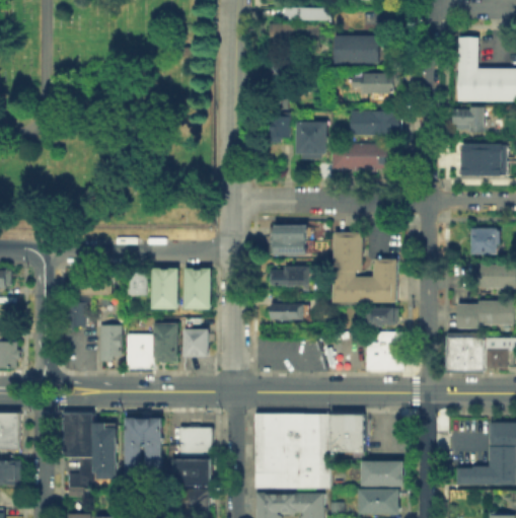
[(332,9),(332,21),(285,21),(285,9),(332,9)]
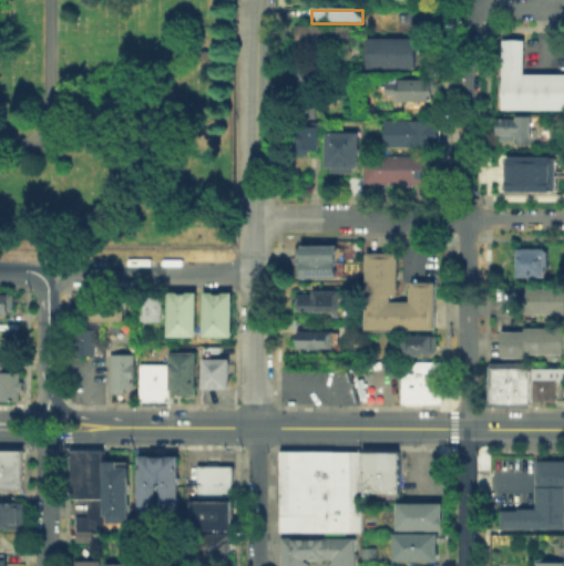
[(347,28),(347,51),(295,51),(295,28),(347,28)]
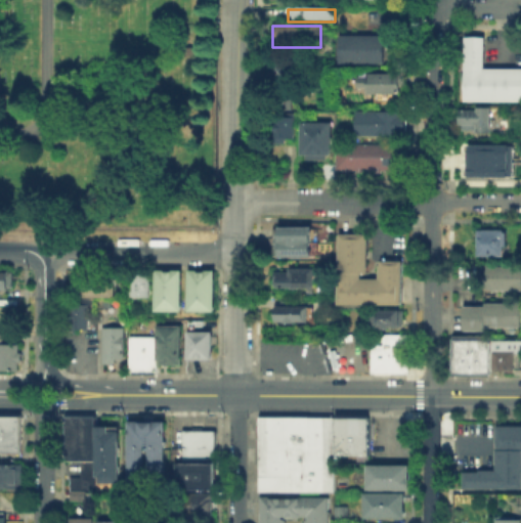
[(340,60),(340,38),(383,38),(383,60),(340,60)]
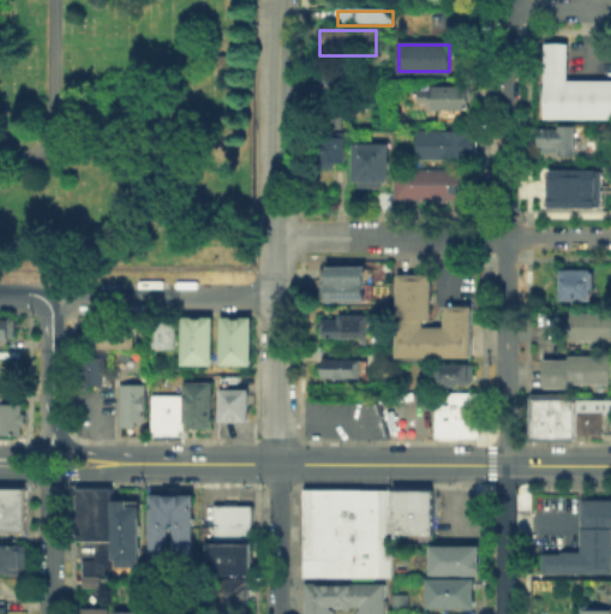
[(567,45),(567,79),(610,79),(610,119),(543,119),(543,45),(567,45)]
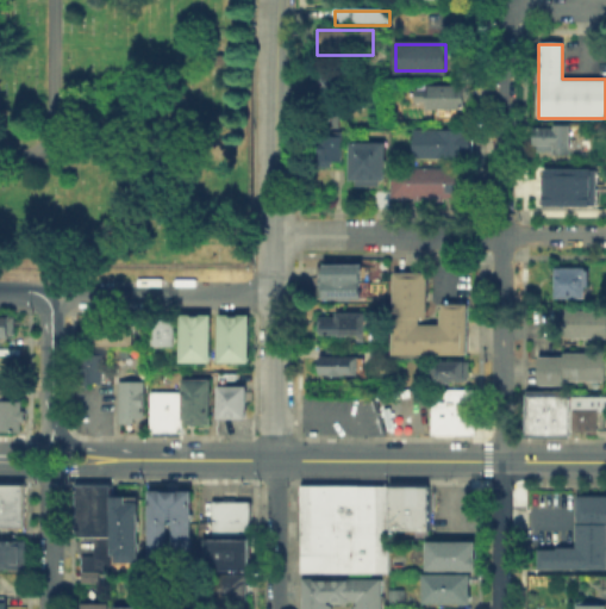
[(319,68),(347,68),(347,92),(319,92),(319,68)]
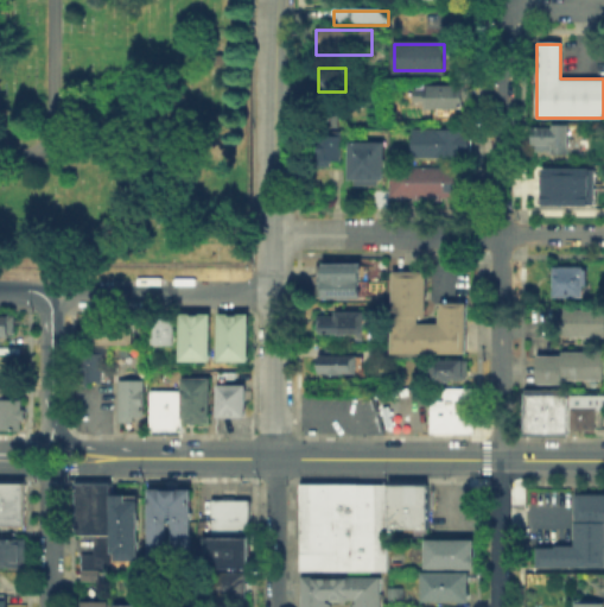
[(463,102),(463,108),(424,108),(424,102),(407,101),(407,88),(463,88),(463,102)]
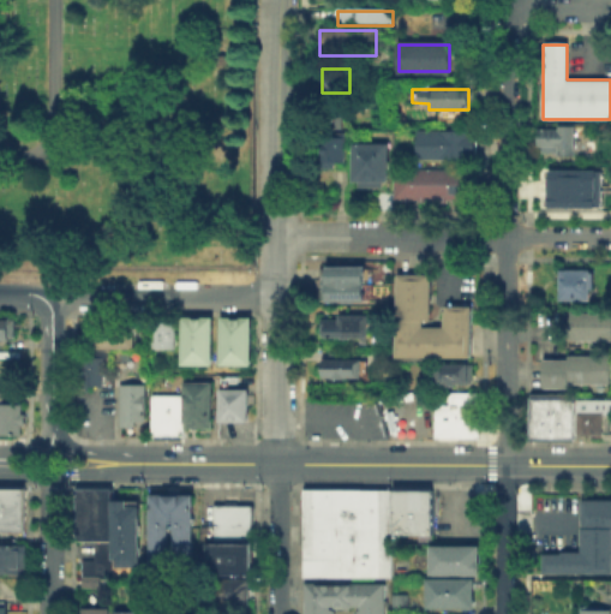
[(340,99),(352,99),(352,114),(340,114),(340,99)]
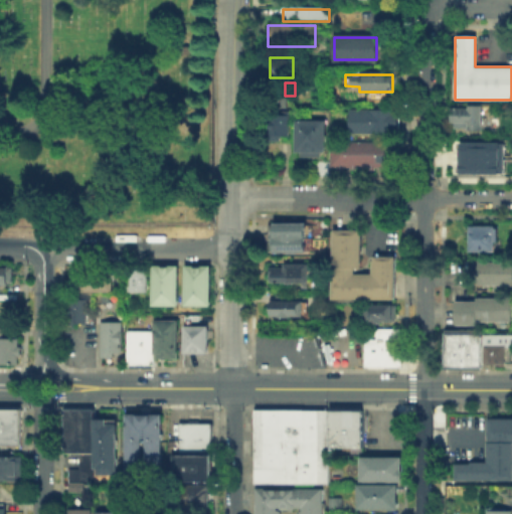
[(284,88),(284,107),(261,107),(261,88),(284,88)]
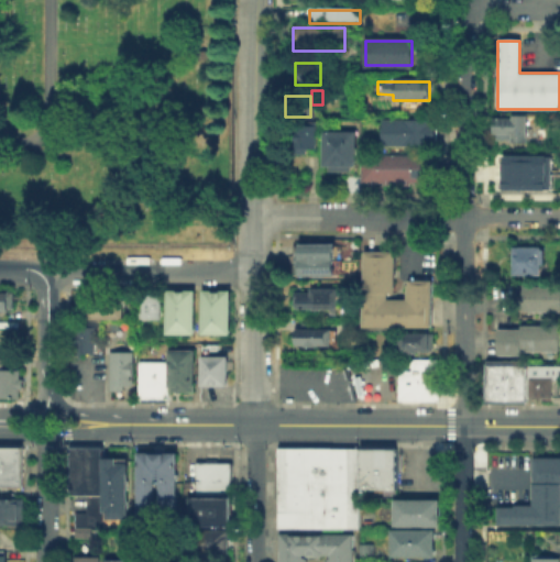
[(528,140),(494,140),(494,121),(512,121),(512,114),(528,116),(528,140)]
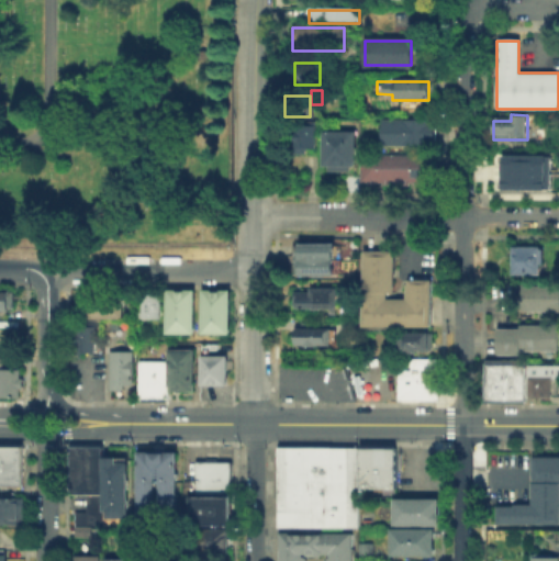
[(387,146),(387,122),(433,122),(433,146),(387,146)]
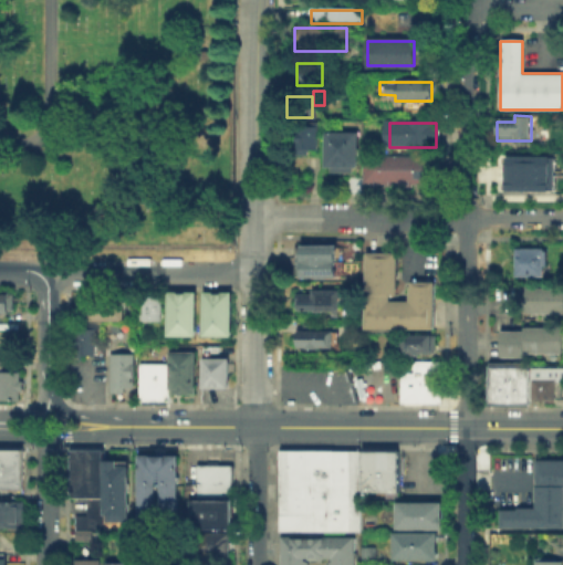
[(293,153),(293,126),(314,126),(313,154),(293,153)]
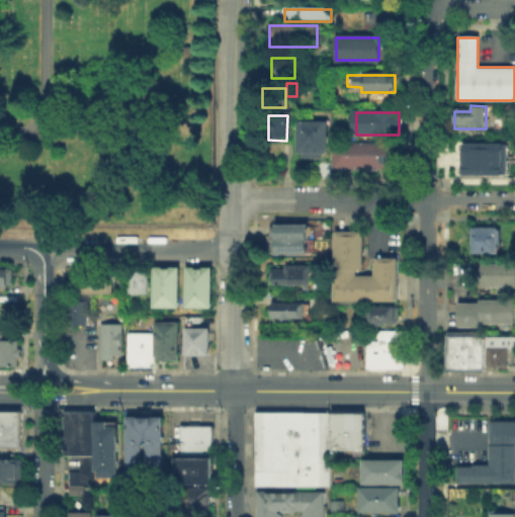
[(323,118),(323,151),(293,151),(293,118),(323,118)]
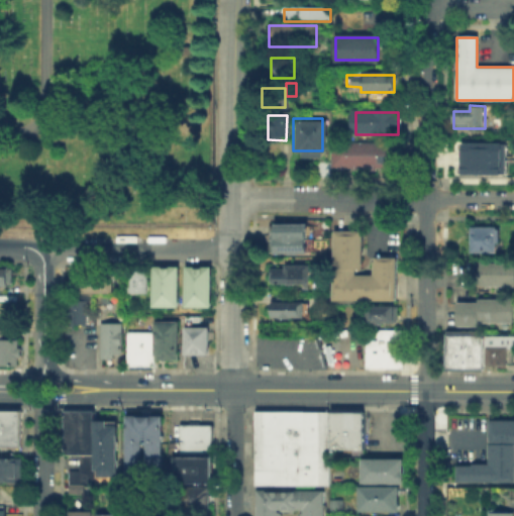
[(448,165),(448,142),(483,142),(483,165),(448,165)]
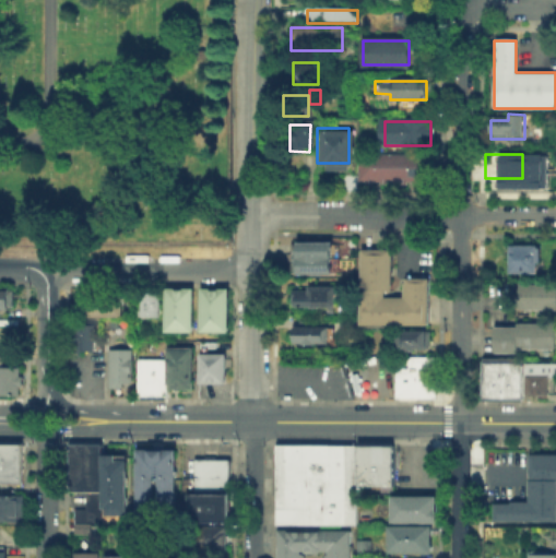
[(361,181),(361,155),(433,155),(433,181),(361,181)]
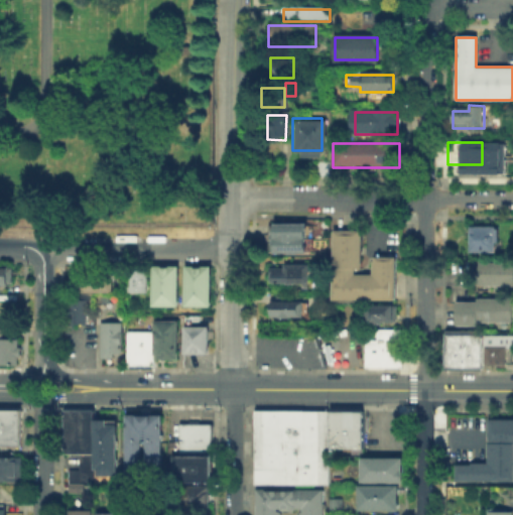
[(311,227),(311,252),(274,252),(274,227),(311,227)]
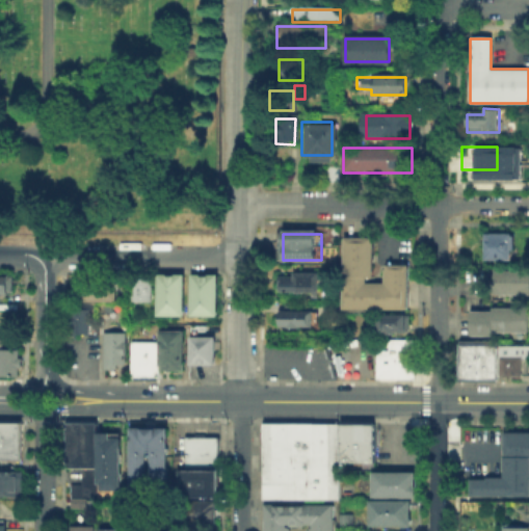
[(511,236),(511,260),(484,260),(484,236),(511,236)]
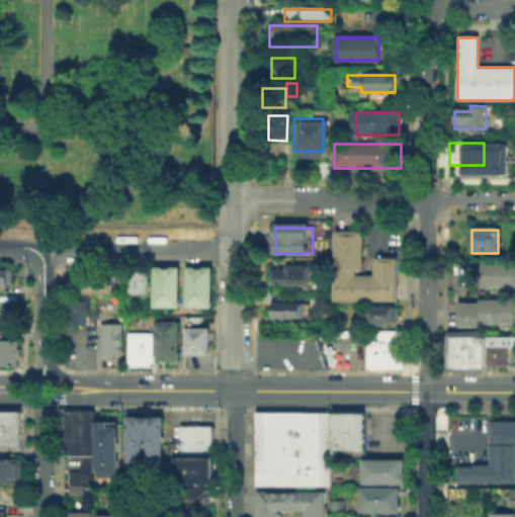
[(361,275),(375,275),(375,259),(397,259),(397,302),(334,302),(335,235),(361,235),(361,275)]
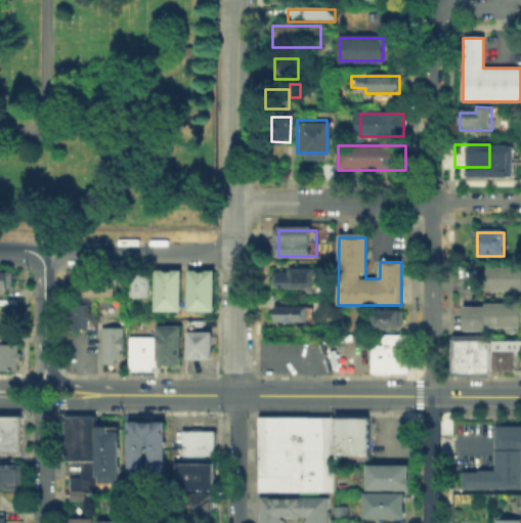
[(482,264),(511,264),(511,288),(482,288),(482,264)]
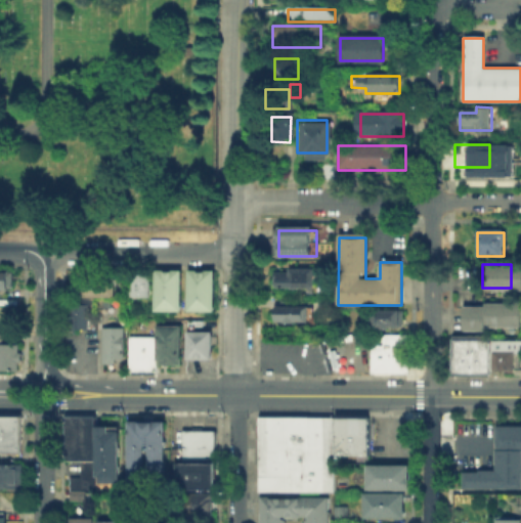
[(180,267),(180,308),(152,308),(152,267),(180,267)]
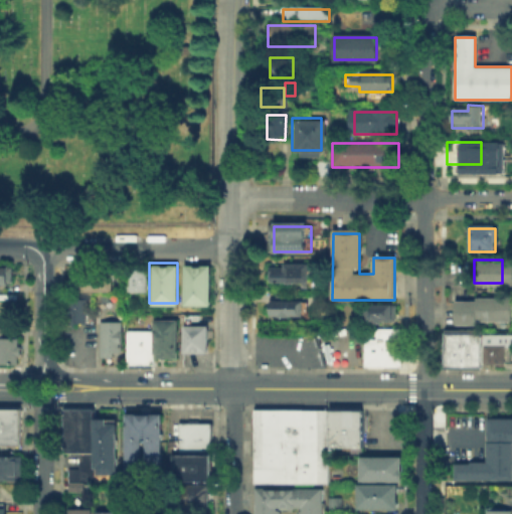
[(181,263),(206,263),(205,304),(181,303),(181,263)]
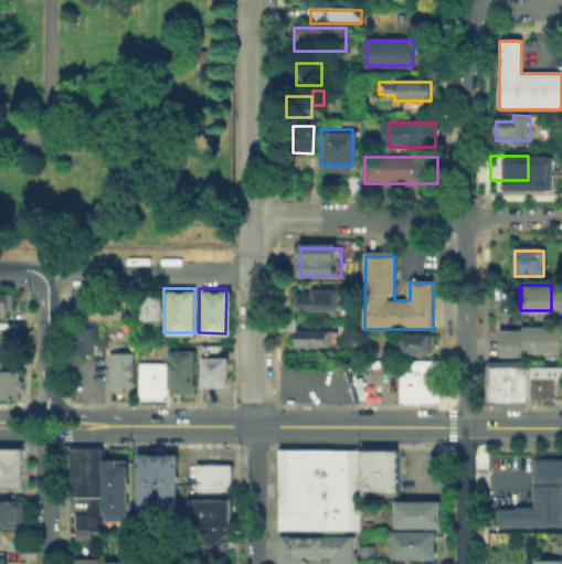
[(86,321),(86,293),(120,293),(120,321),(86,321)]
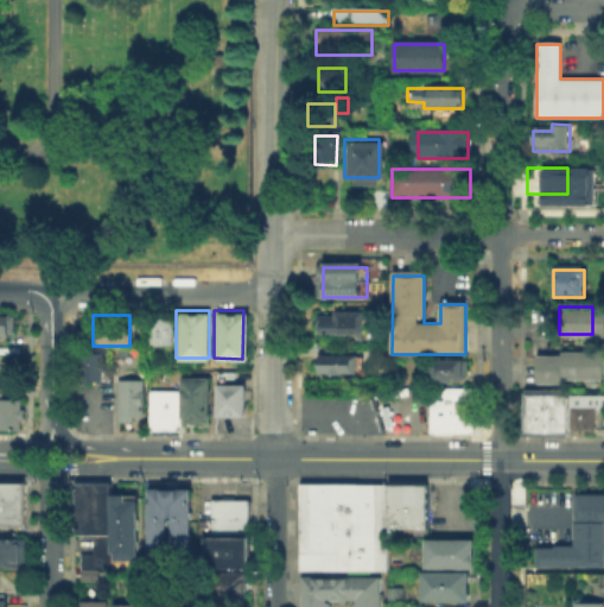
[(0,316),(12,316),(12,335),(0,335),(0,316)]
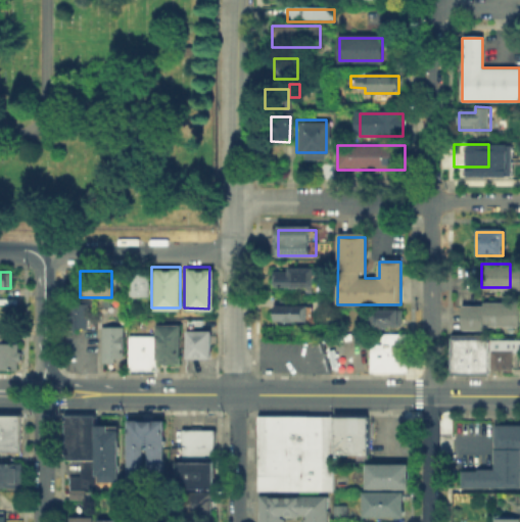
[(275,272),(312,272),(312,288),(275,288),(275,272)]
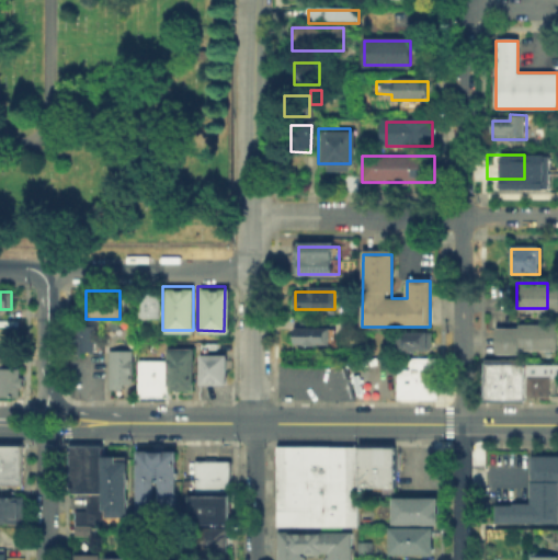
[(141,297),(158,298),(158,317),(141,317),(141,297)]
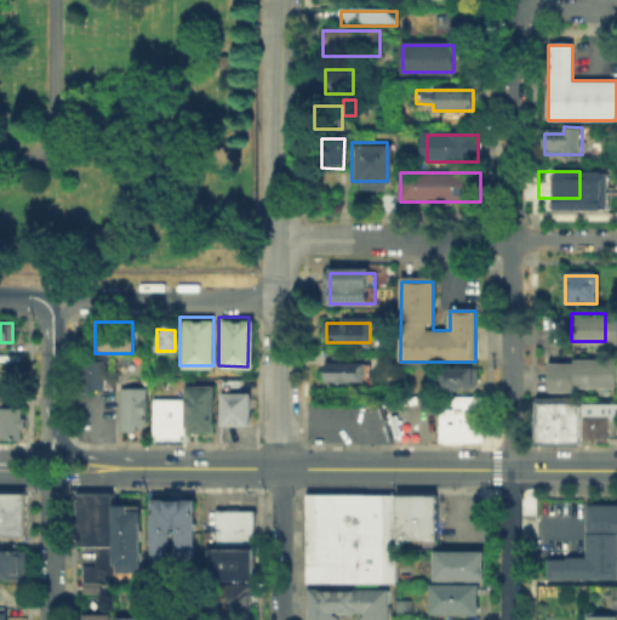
[(544,360),(569,360),(569,357),(598,357),(598,385),(569,385),(569,390),(544,390),(544,360)]
